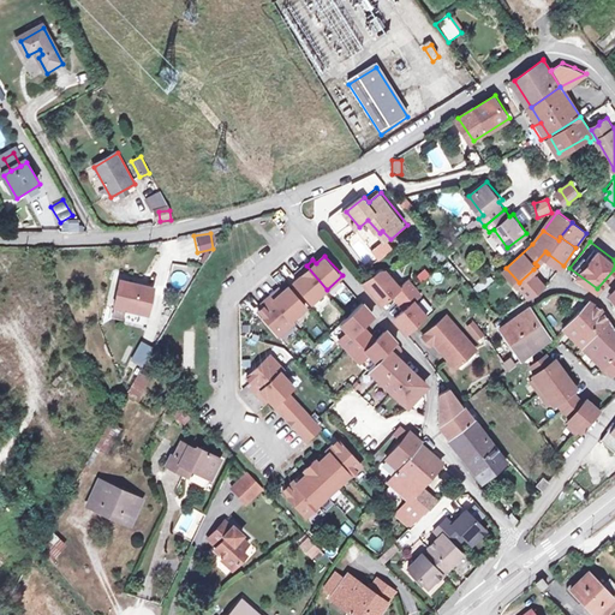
[(303,275),(294,281),(298,285),(308,297),(312,302),(327,290),(306,266),(299,272),(303,275)]
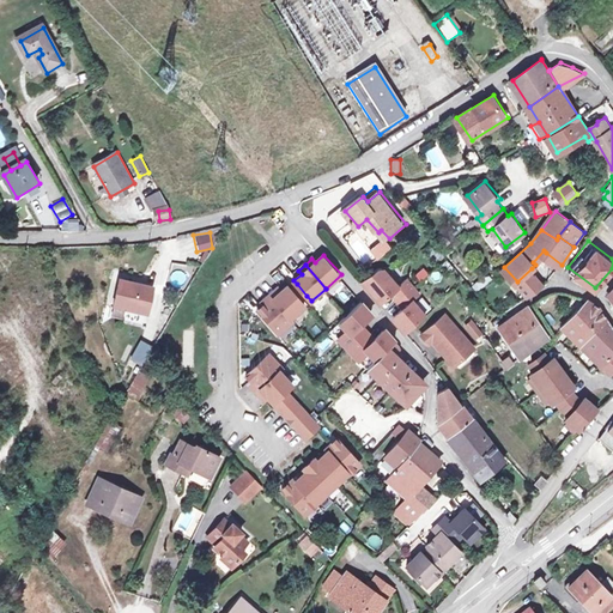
[(382,268),(364,280),(383,302),(395,292),(401,299),(416,285),(410,278),(401,285),(386,267),(382,268)]
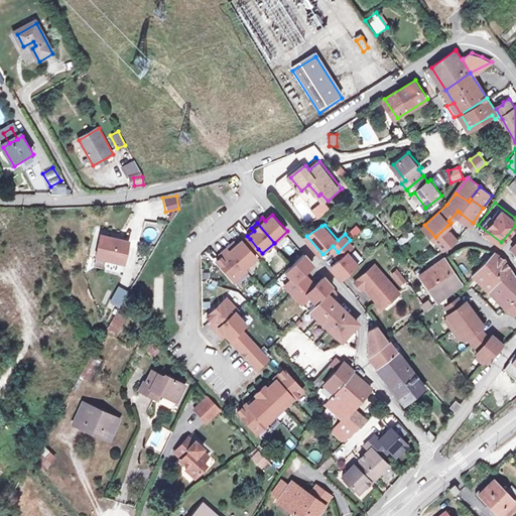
[(348,233),(354,238),(361,232),(356,226),(348,233)]
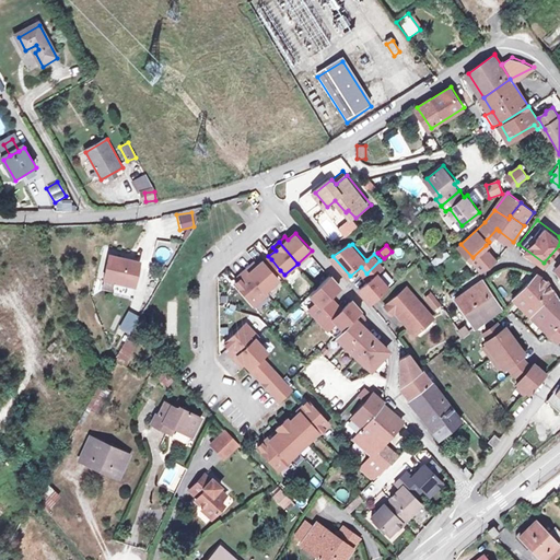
[(497,258),(486,245),(473,257),(483,269),(485,268),(497,258)]
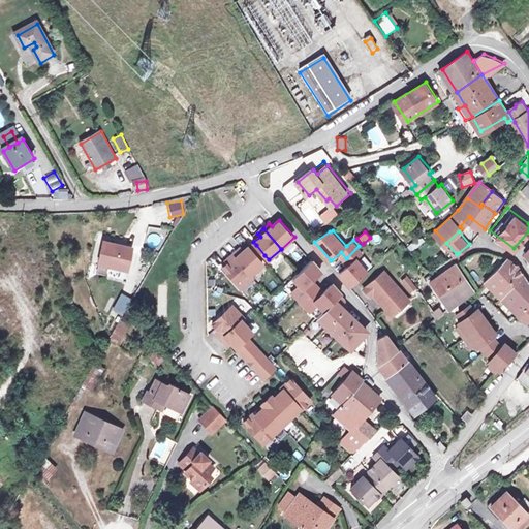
[(157,243),(158,236),(149,235),(148,242),(157,243)]
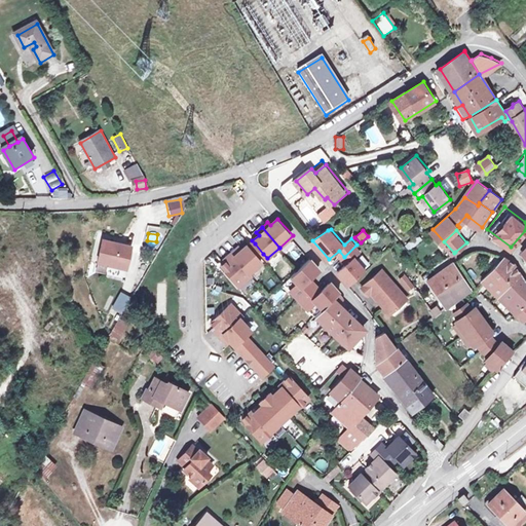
[(133,246),(106,240),(101,262),(128,268),(133,246)]
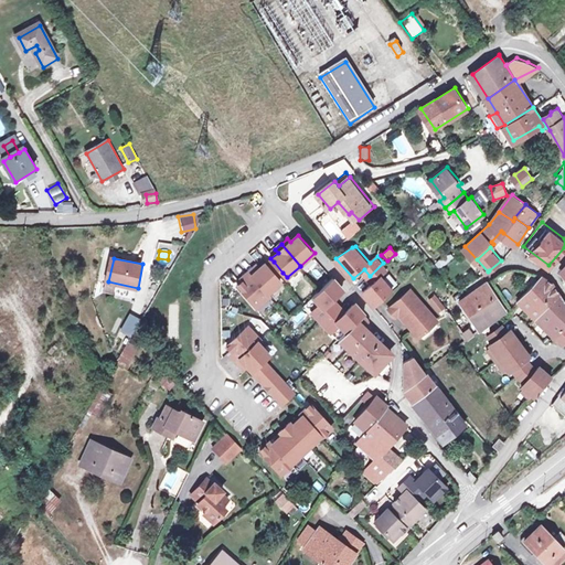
[(274,262),(272,264),(280,275),(283,273),(274,262)]
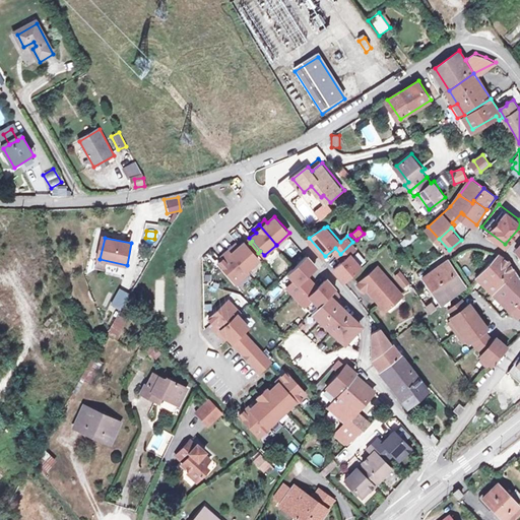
[(236,244),(231,249),(248,269),(260,259),(256,255),(248,245),(245,242),(239,247),(236,244)]
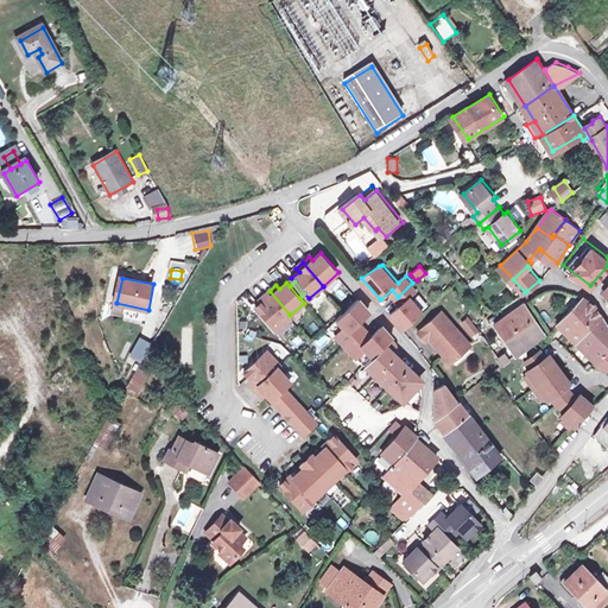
[(412,283),(398,297),(404,305),(393,315),(406,329),(425,312),(412,298),(419,291),(412,283)]
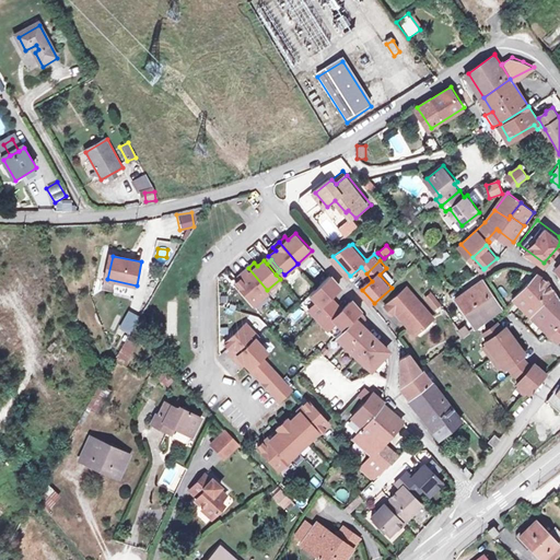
[(269,261),(267,264),(276,275),(278,272),(269,261)]
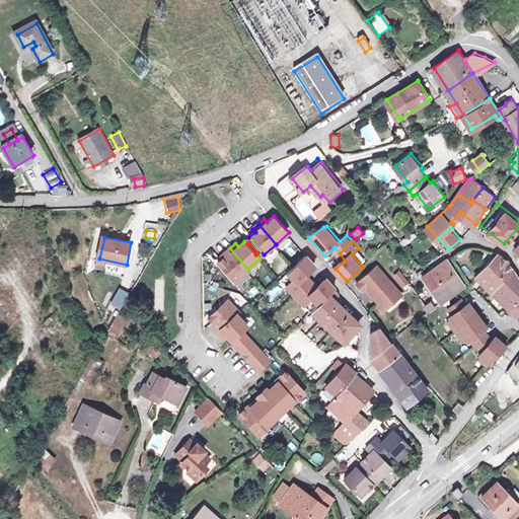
[(226,255),(219,262),(236,282),(249,271),(247,269),(230,248),(224,253),(226,255)]
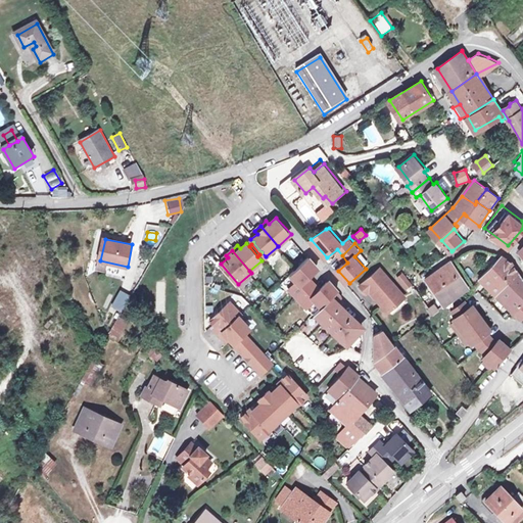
[(497,292),(498,292),(519,272),(512,260),(501,254),(481,276),(482,277),(497,292)]
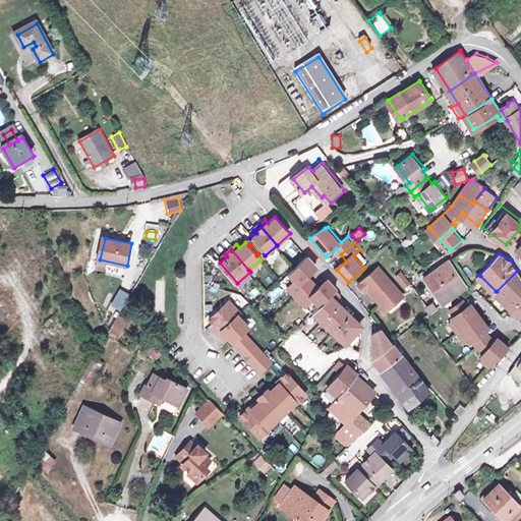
[(309,254),(281,280),(295,296),(314,280),(308,274),(319,265),(309,254)]
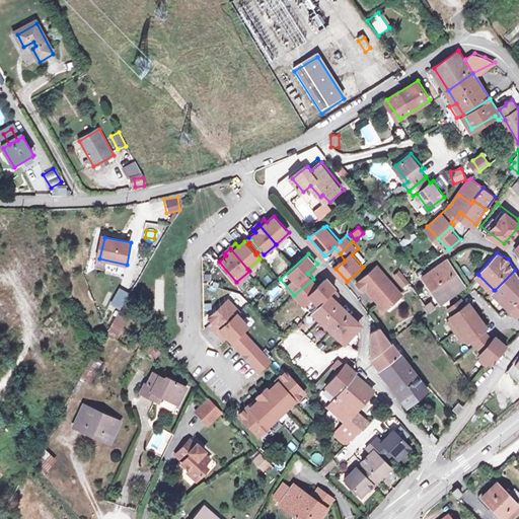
[(448,256),(425,276),(443,302),(466,284),(448,256)]
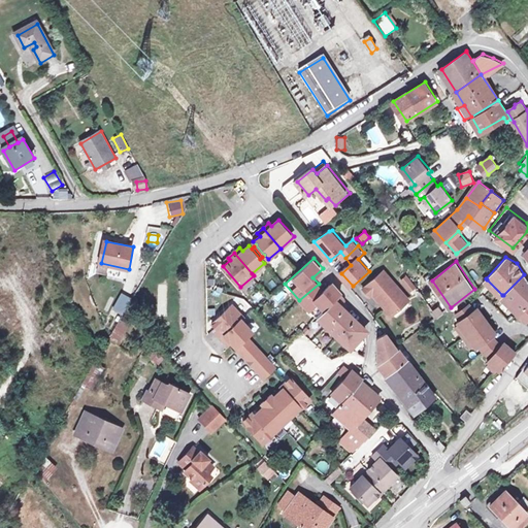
[(386,269),(366,288),(372,295),(375,292),(395,312),(411,297),(386,269)]
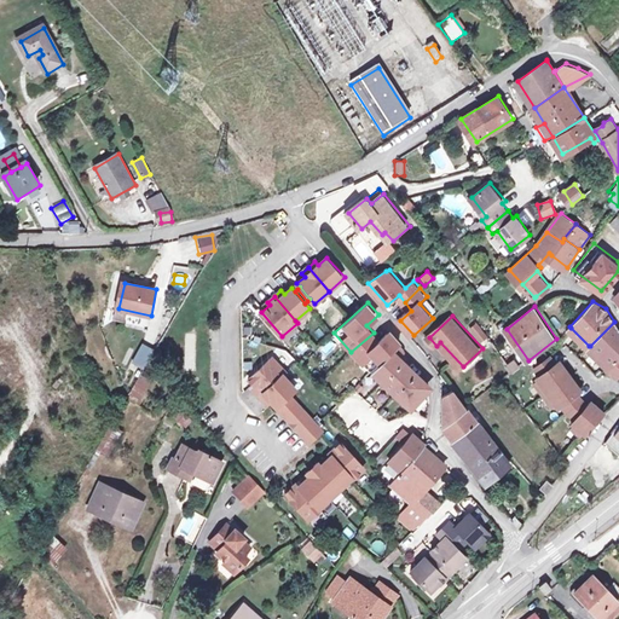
[(590,346),(589,346),(608,366),(617,376),(618,374),(618,329),(614,322),(590,346)]
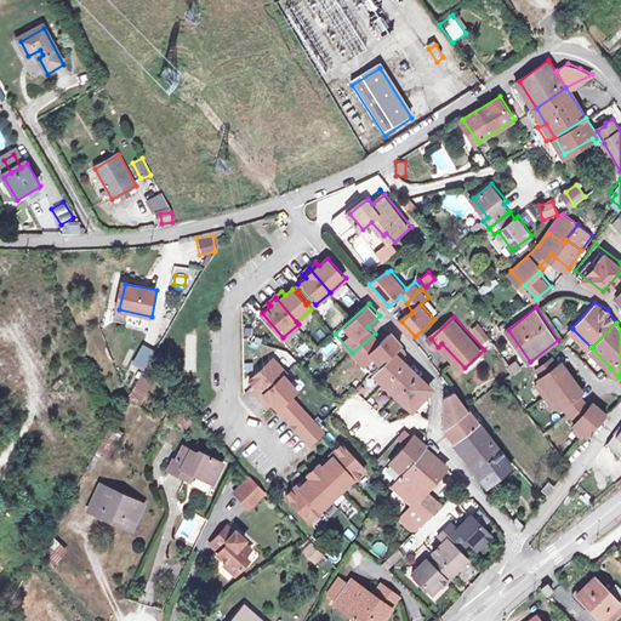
[(381,341),(375,334),(352,353),(369,372),(370,371),(394,351),(403,343),(392,331),(381,341)]
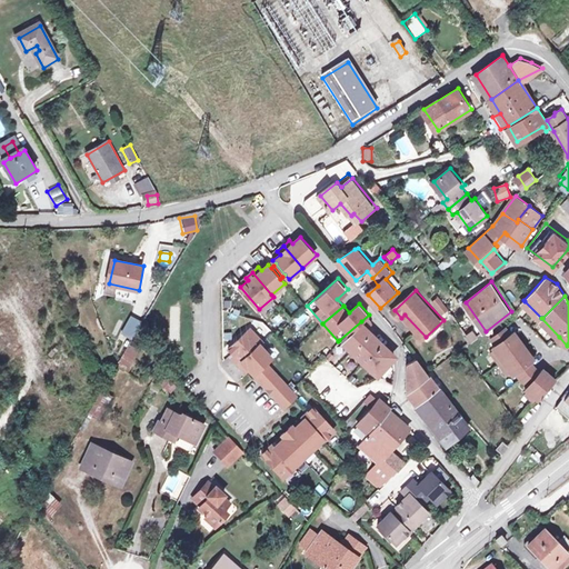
[(146,319),(136,313),(127,328),(137,335),(139,331),(146,319)]
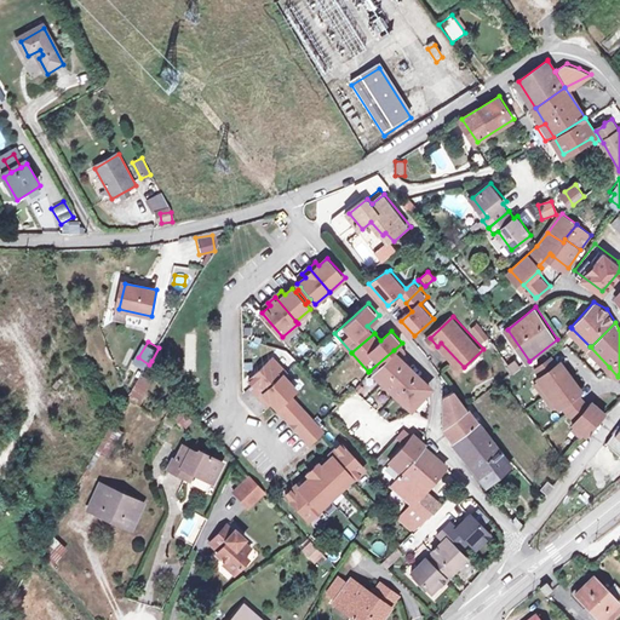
[(405,361),(394,350),(369,371),(383,383),(405,361)]
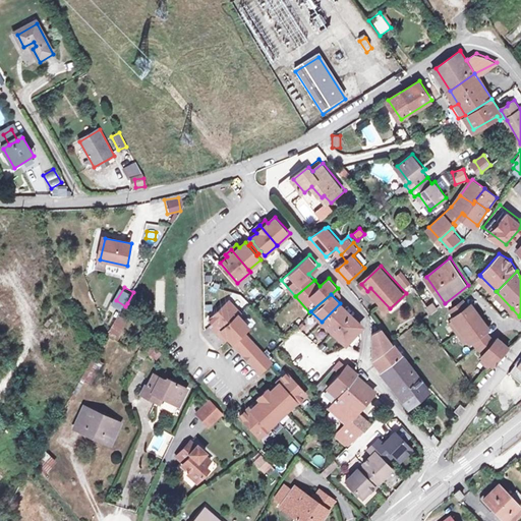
[(495,364),(510,346),(502,339),(500,342),(496,339),(490,334),(486,329),(483,325),(486,323),(481,313),(475,305),(471,308),(468,303),(464,298),(451,307),(455,313),(452,315),(454,317),(461,328),(469,339),(470,341),(473,339),(478,345),(484,351),(482,354),(484,356),(491,362),(495,364)]
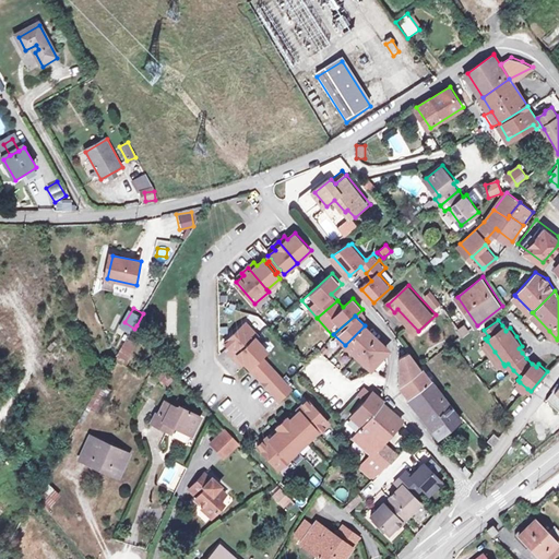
[(229,349),(235,355),(257,336),(259,334),(247,321),(226,341),(232,347),(229,349)]
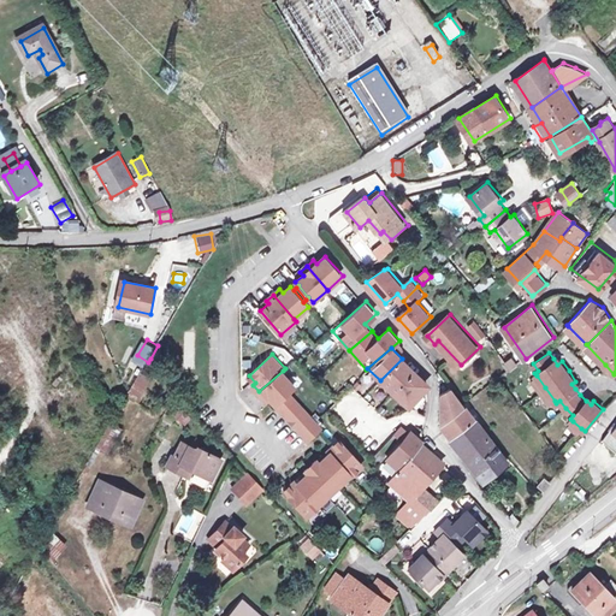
[(513,355),(508,359),(505,361),(511,369),(519,363),(513,355)]
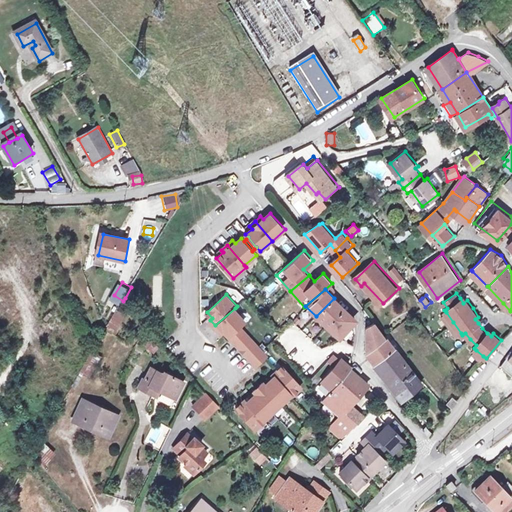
[(343,308),(334,298),(316,316),(325,325),(343,308)]
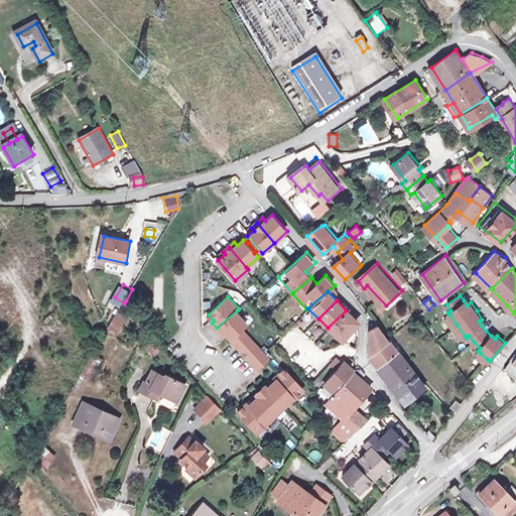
[(237,310),(217,328),(222,334),(225,331),(231,337),(242,328),(247,323),(237,310)]
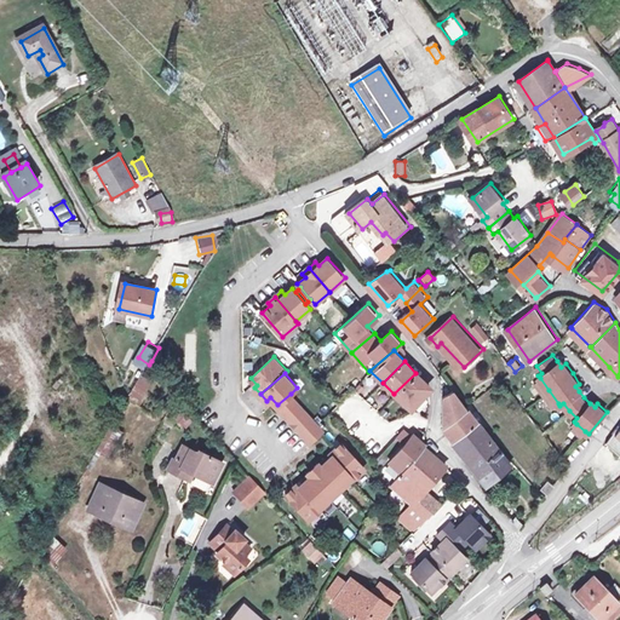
[(429,386),(415,373),(394,394),(407,406),(429,386)]
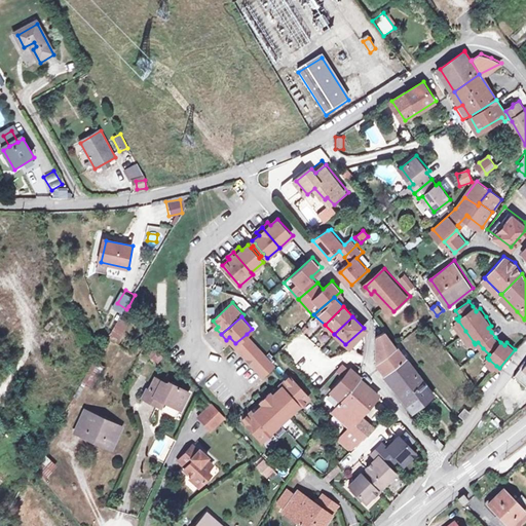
[(119,343),(128,324),(118,317),(108,338),(119,343)]
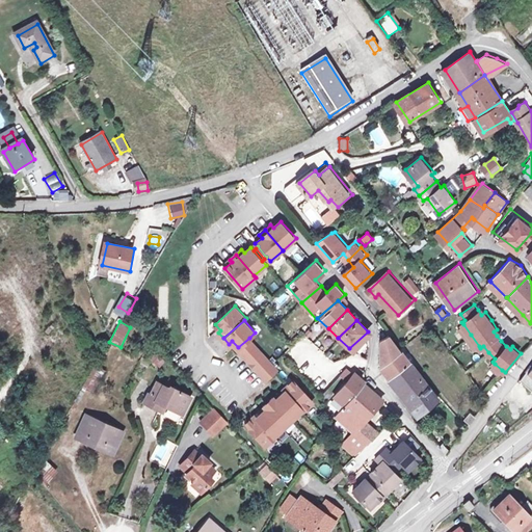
[(463,324),(460,327),(468,338),(471,335),(463,324)]
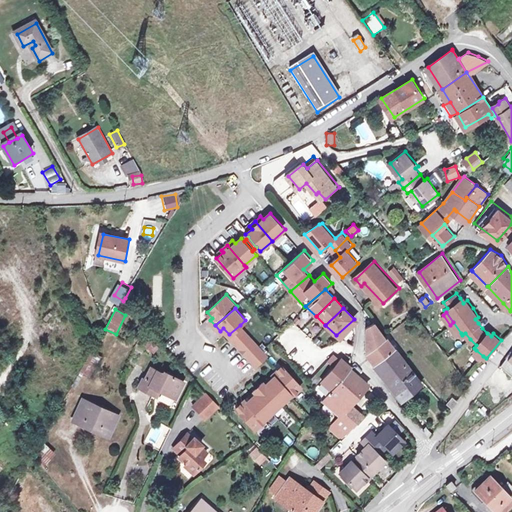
[(300,327),(305,316),(300,313),(294,324),(300,327)]
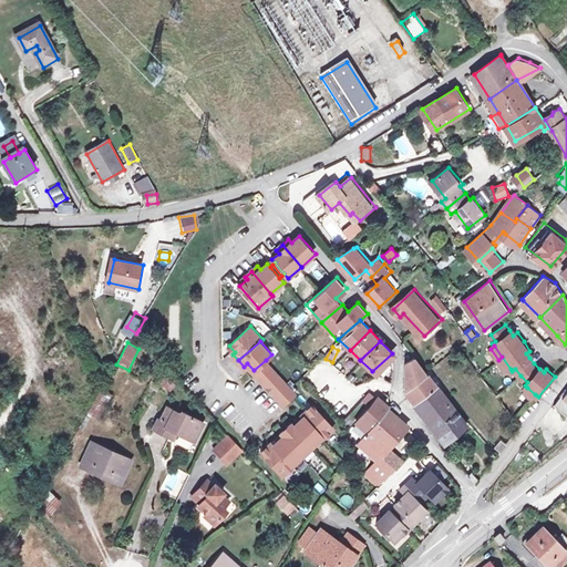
[(416,402),(440,385),(429,371),(418,356),(410,361),(410,393),(416,402)]
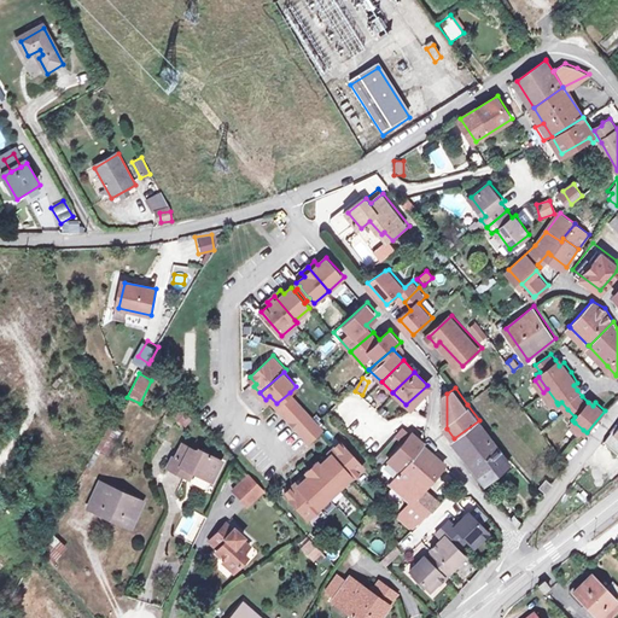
[(547,389),(543,392),(552,404),(557,402),(547,389)]
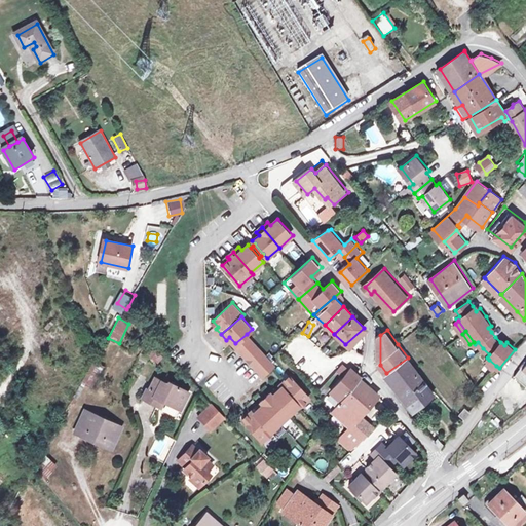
[(247,334),(235,343),(238,346),(249,336),(247,334)]
